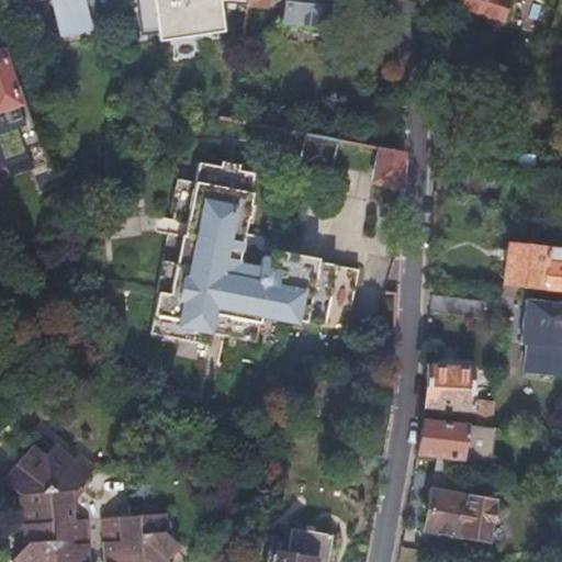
[(53,0),(63,42),(88,36),(81,1),(86,0),(53,0)]
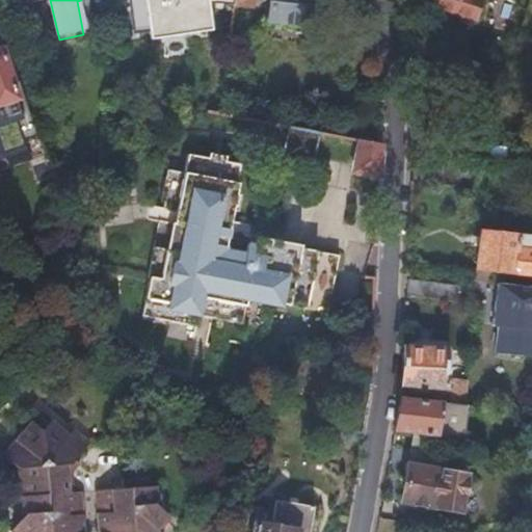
[(251,0),(233,0),(233,14),(249,17),(251,0)]
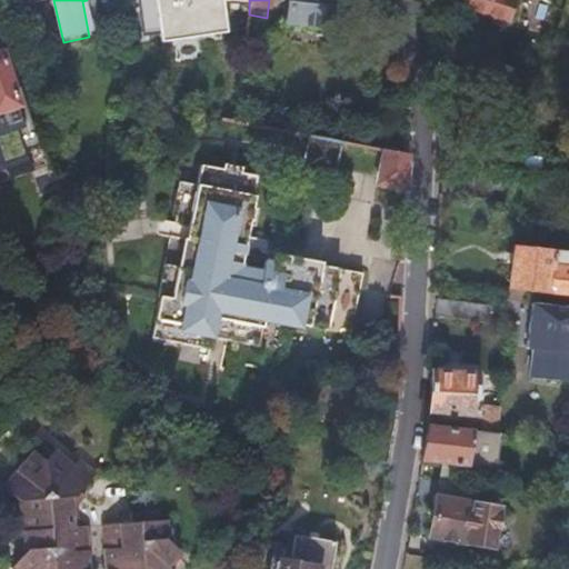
[(292,0),(290,25),(335,29),(338,0),(292,0)]
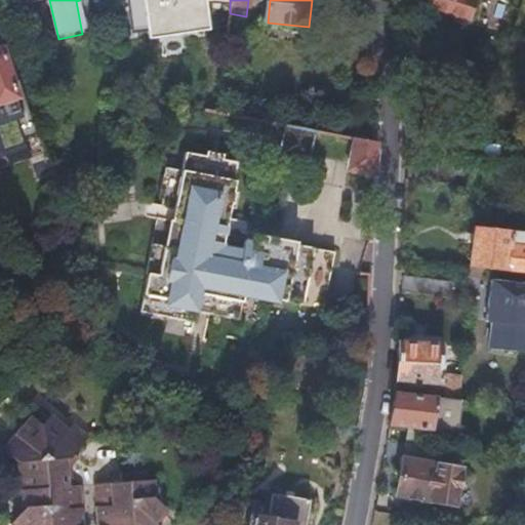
[(431,0),(429,9),(467,23),(474,0),(431,0)]
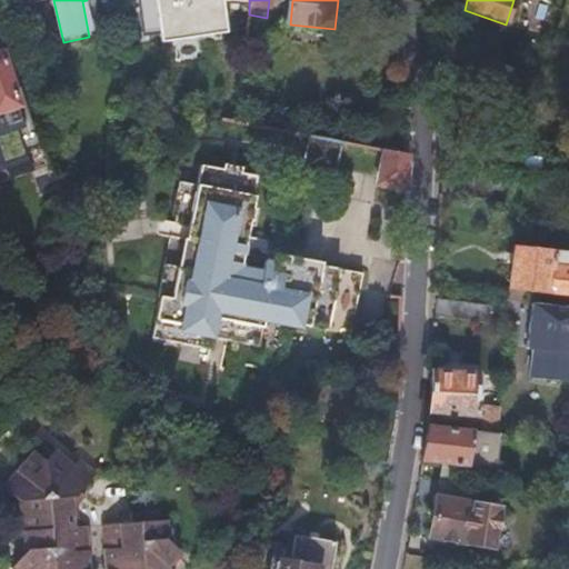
[(11,63),(0,66),(0,112),(0,113),(3,121),(28,112),(11,63)]
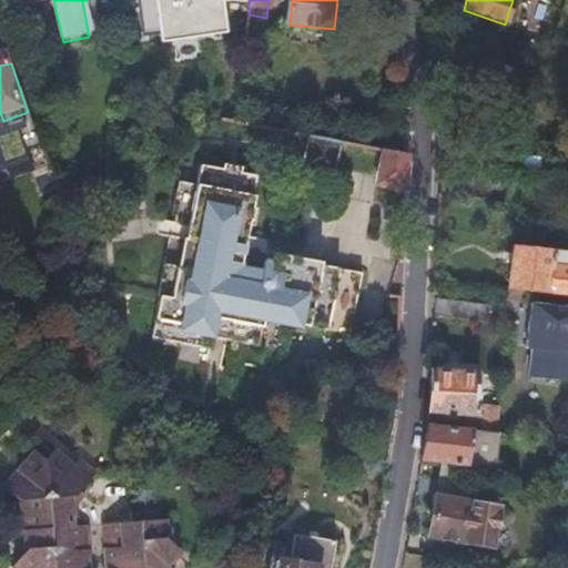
[(304,162),(302,168),(336,175),(338,169),(344,141),(310,134),(304,162)]
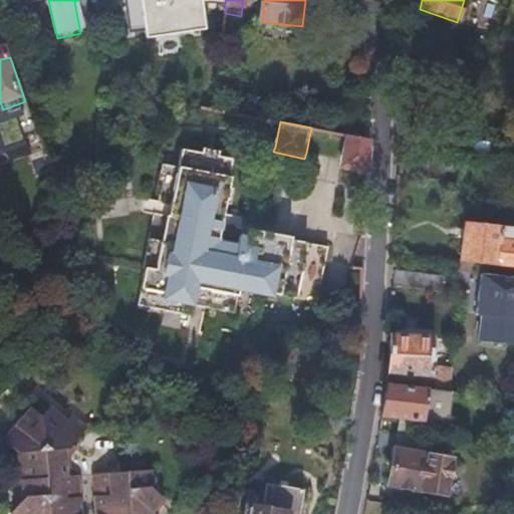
[(342,166),(367,172),(367,158),(366,139),(349,135),(343,161),(342,166)]
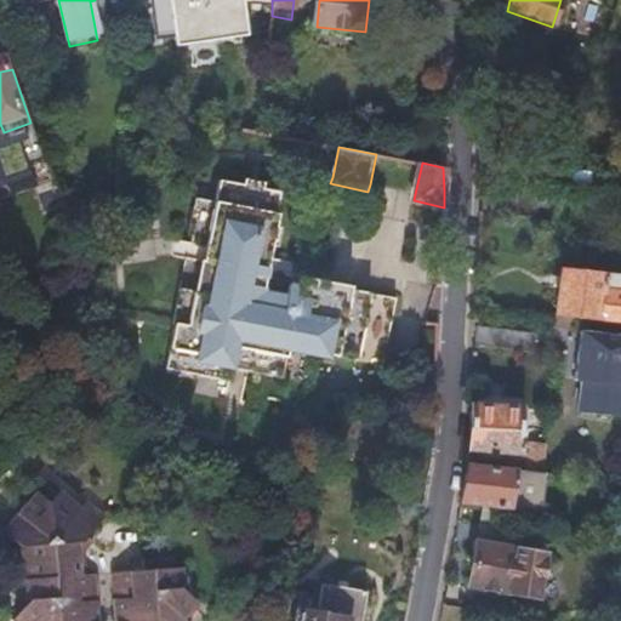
[(277,214),(281,192),(265,188),(244,183),(221,178),(216,200),(214,208),(194,204),(188,234),(192,235),(191,241),(178,238),(175,255),(184,257),(171,323),(174,323),(165,368),(228,381),(231,368),(234,353),(248,357),(245,371),(283,379),(289,347),(382,368),(397,300),(352,290),(301,280),(300,288),(289,285),(285,305),(278,303),(281,283),(283,275),(294,277),(297,263),(278,260),(275,272),(268,271),(271,257),(273,245),(277,226),(279,214),(277,214)]
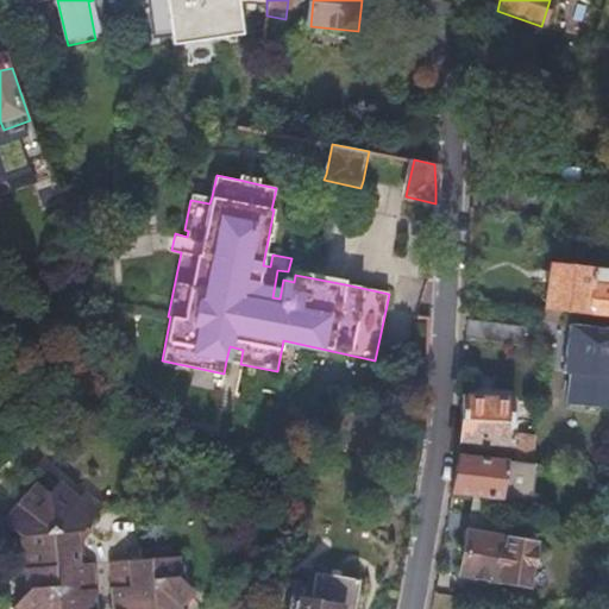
[(240,175),(239,180),(259,184),(261,179),(240,175)]
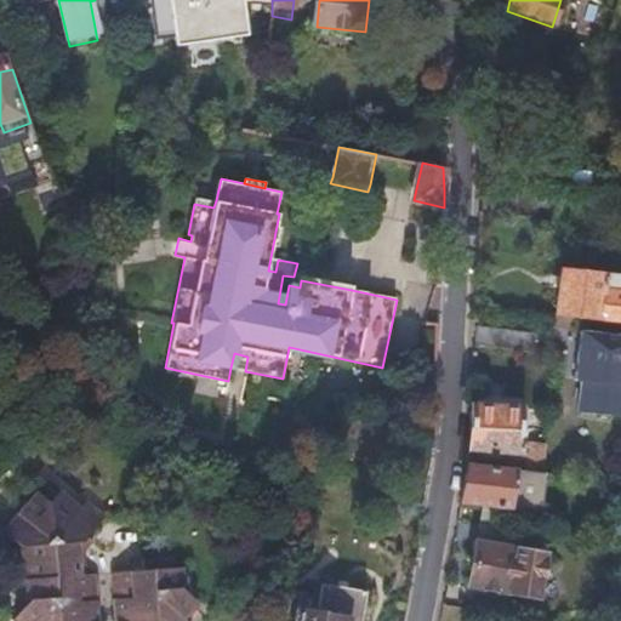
[(216,200),(197,197),(194,204),(214,208),(216,200)]
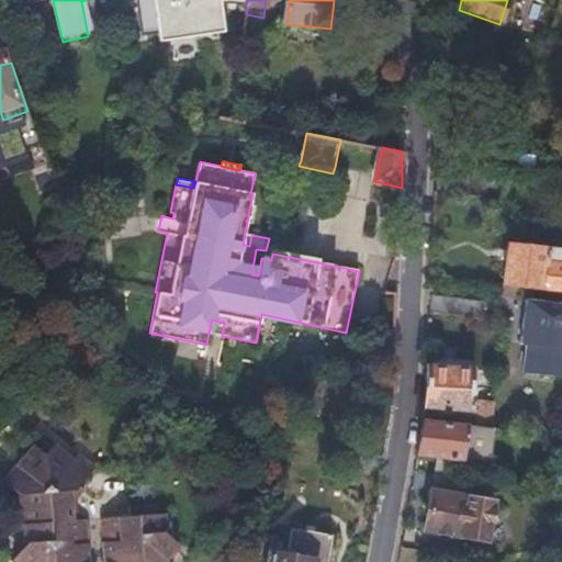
[(257,205),(250,204),(247,222),(254,223),(257,205)]
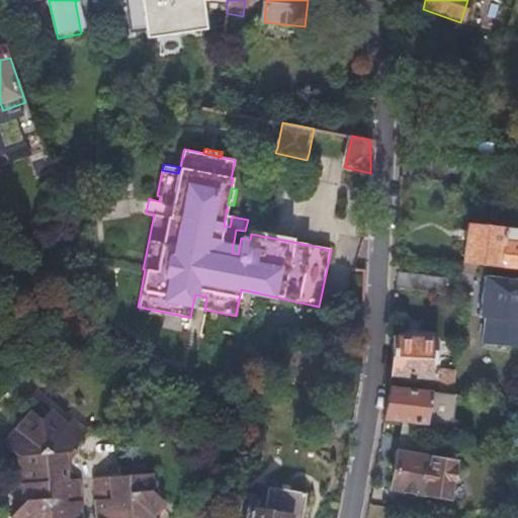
[(232,217),(226,214),(224,226),(230,227),(232,217)]
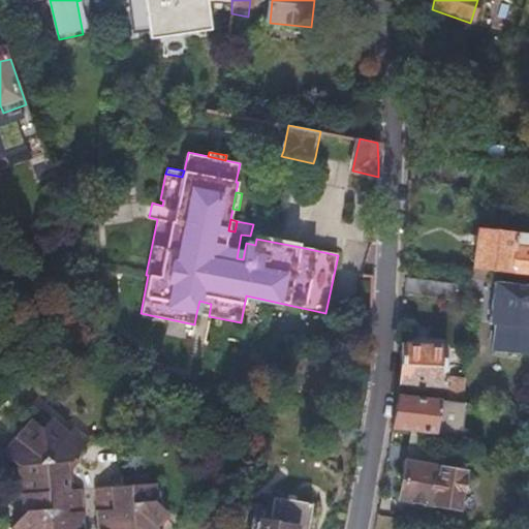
[(489,267),(528,274),(528,236),(477,228),(476,234),(474,244),(468,279),(487,282),(489,267)]
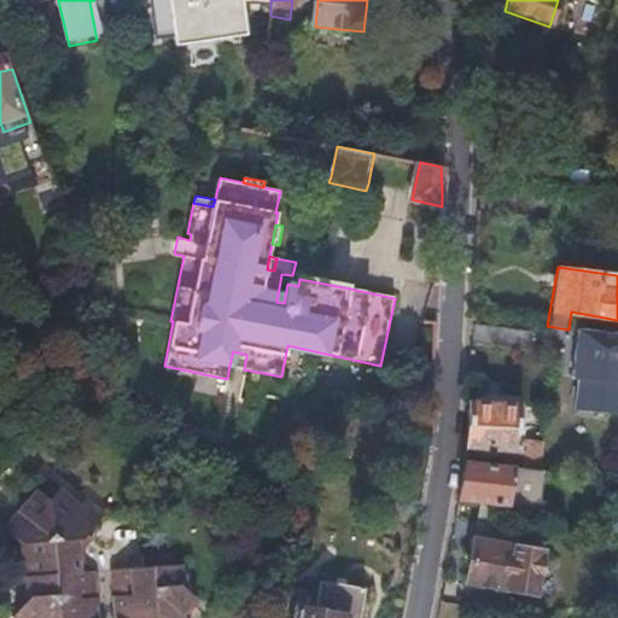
[(554,285),(557,273),(548,272),(546,284),(554,285)]
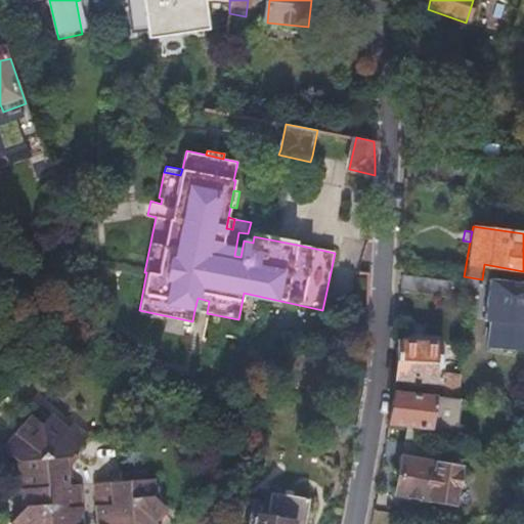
[(255,233),(254,236),(297,245),(297,243),(255,233)]
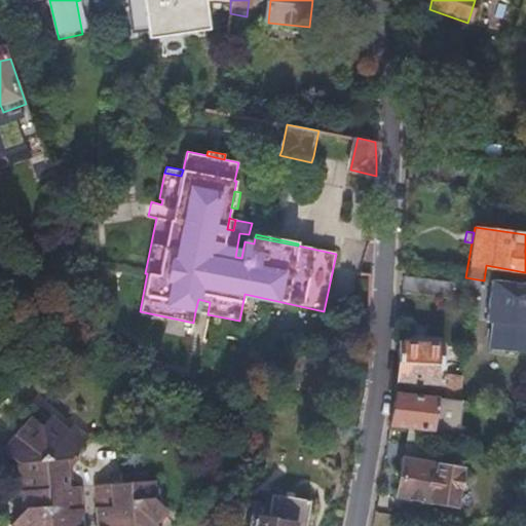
[(245,241),(238,239),(235,257),(241,258),(245,241)]
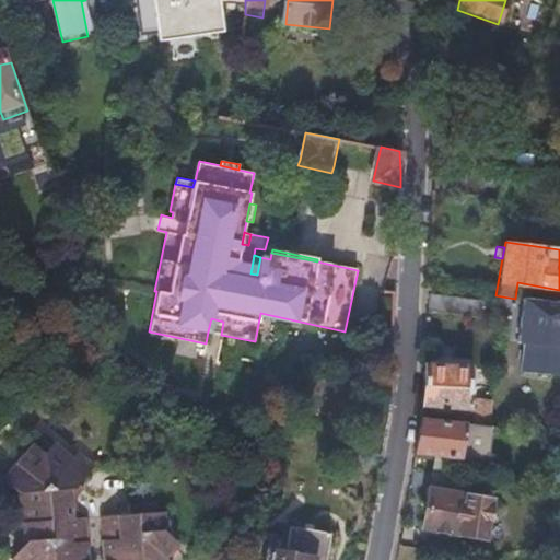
[(429,312),(481,318),(483,303),(430,296),(429,312)]
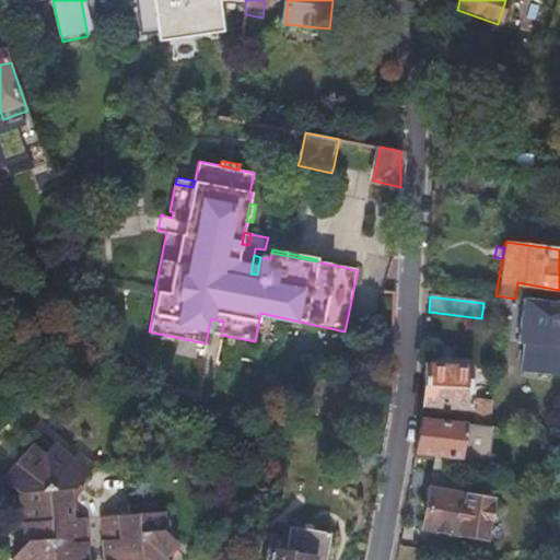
[(559,375),(559,303),(526,300),(520,372),(559,375)]
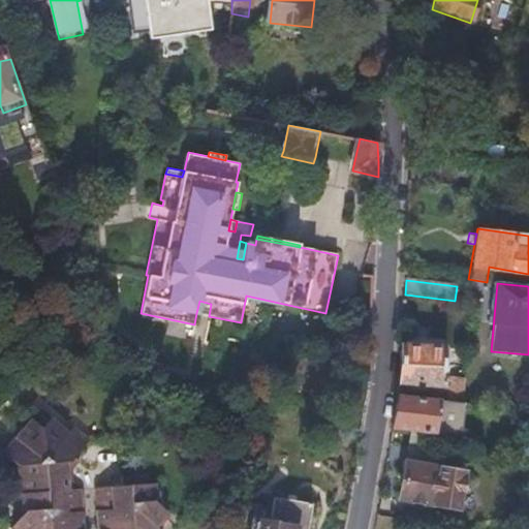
[(211,304),(199,301),(196,313),(209,316),(211,304)]
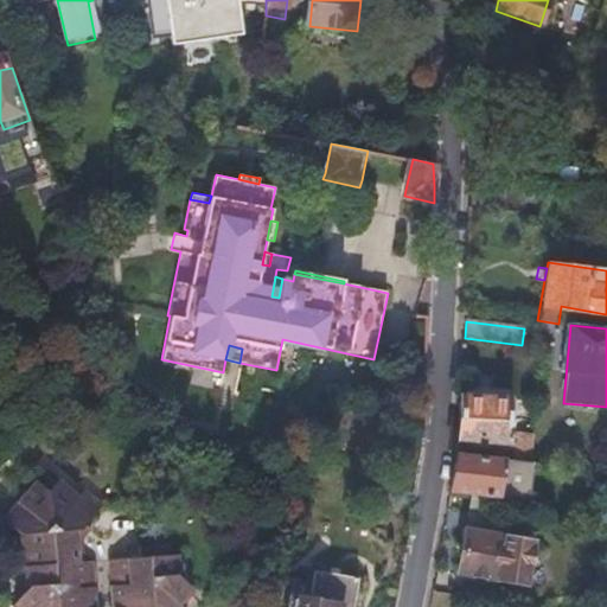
[(462,398),(512,404),(513,395),(462,390),(462,398)]
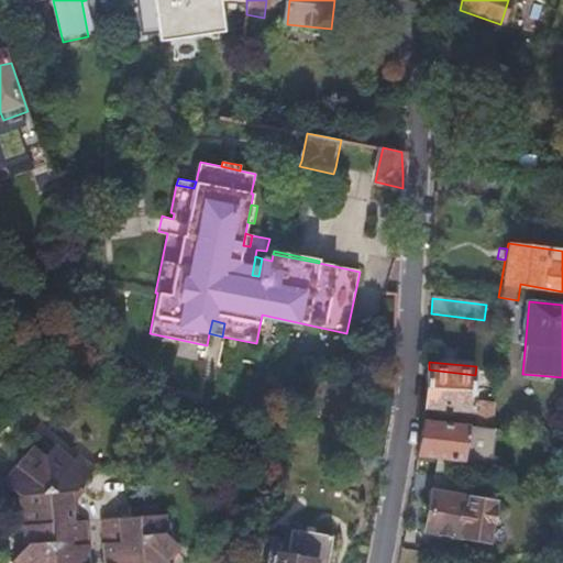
[(429,370),(427,410),(472,415),(475,375),(429,370)]
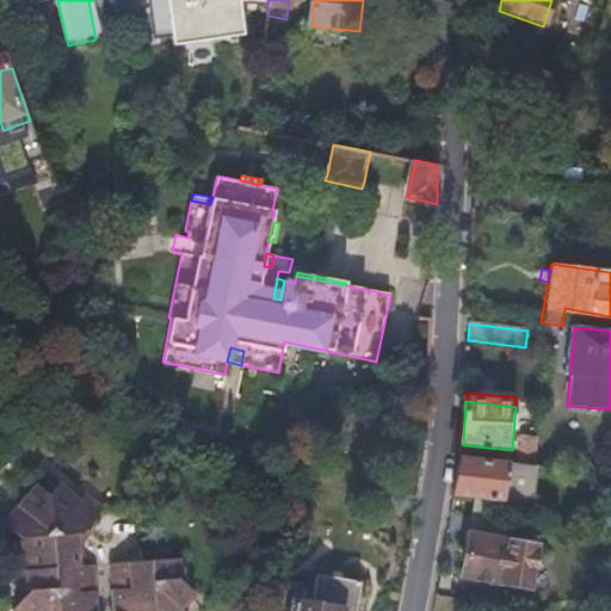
[(522,466),(534,467),(539,438),(526,437),(522,466)]
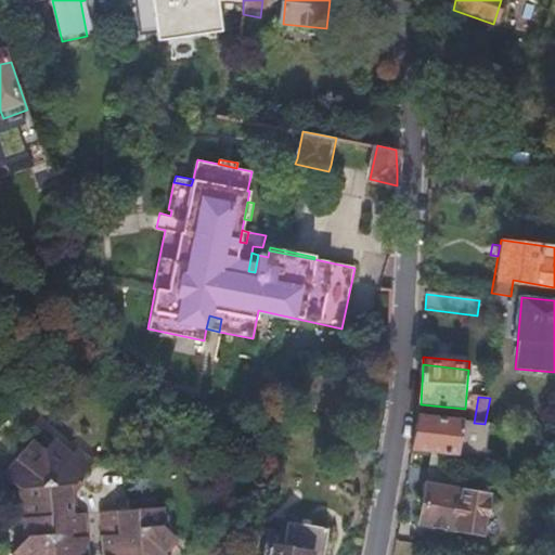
[(418,416),(412,452),(430,454),(446,455),(454,457),(481,460),(482,451),(486,452),(489,424),(485,424),(474,423),(418,416)]
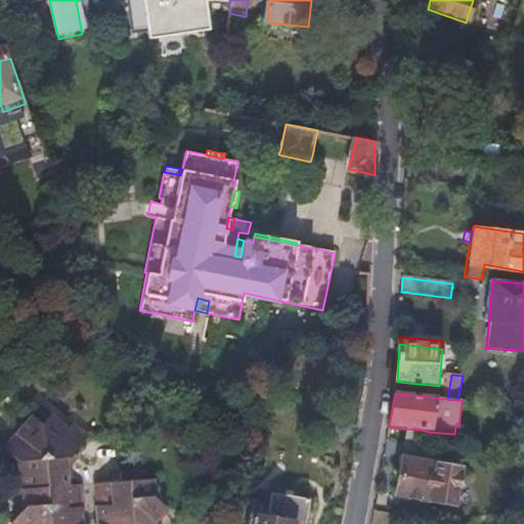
[(44,407),(15,440),(28,451),(31,479),(35,479),(37,498),(28,509),(39,519),(35,523),(62,523),(62,522),(73,522),(73,523),(96,523),(91,474),(84,475),(81,451),(102,428),(86,415),(80,421),(62,406),(54,416),(44,407)]
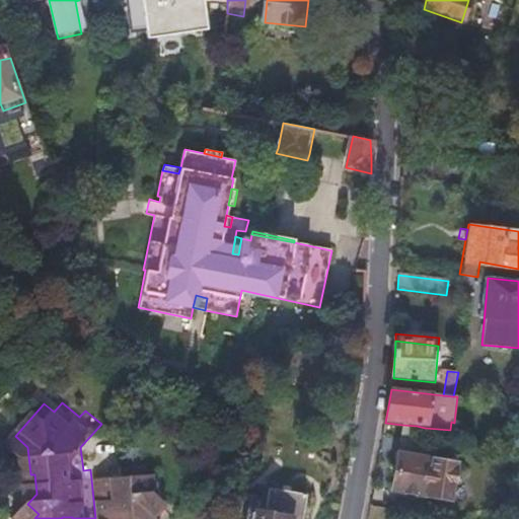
[(451,422),(450,430),(458,432),(459,423),(454,423),(451,422)]
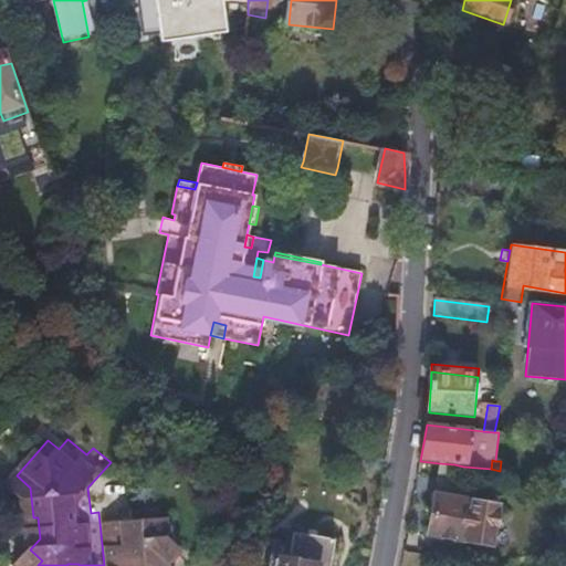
[(473,503),(477,486),(462,484),(461,484),(436,480),(428,536),(490,545),(496,506),(473,503)]
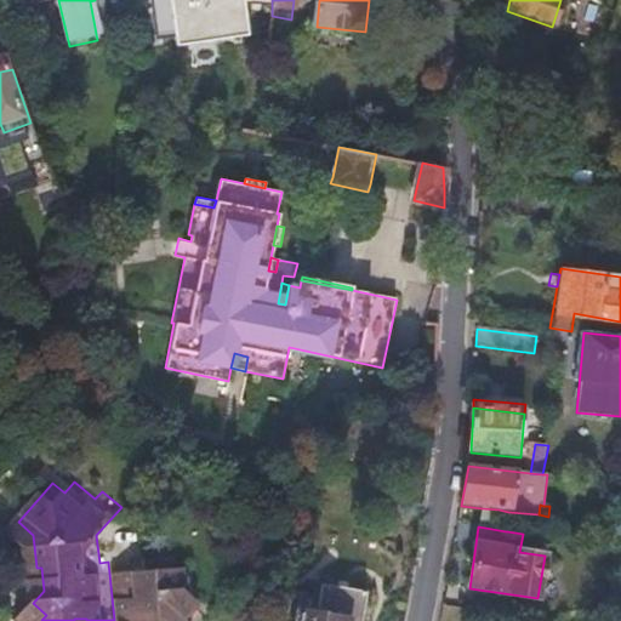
[(189,558),(123,563),(127,620),(153,620),(154,620),(154,616),(166,615),(166,620),(191,620),(200,611),(193,605),(205,591),(189,576),(189,558)]
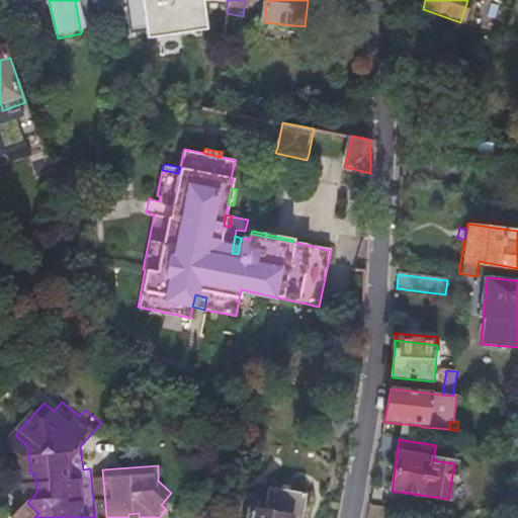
[(267,500),(242,493),(235,517),(300,517),(305,499),(270,490),(267,500)]
